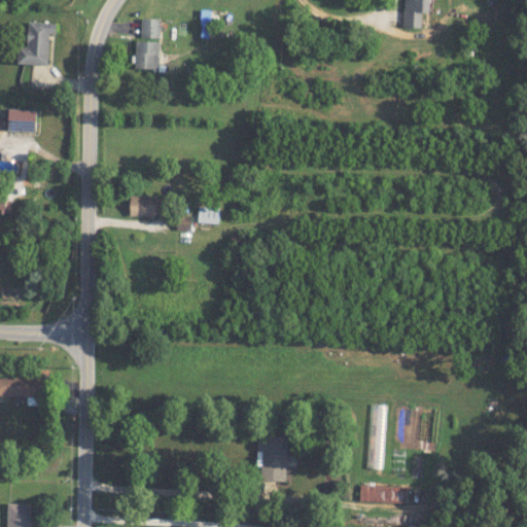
[(403,0),(403,27),(421,27),(421,11),(428,12),(428,0),(403,0)]
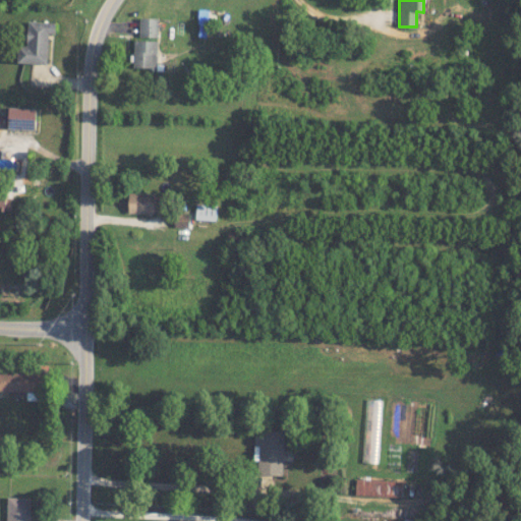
[(157,37),(158,18),(139,17),(139,37),(157,37)]
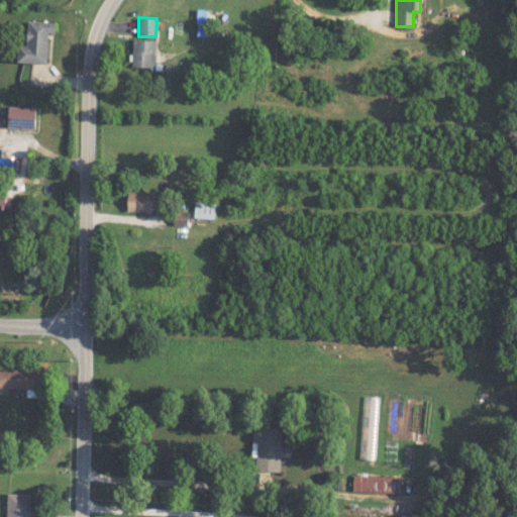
[(47,32),(55,32),(55,21),(27,20),(26,45),(18,44),(17,62),(46,63),(47,32)]
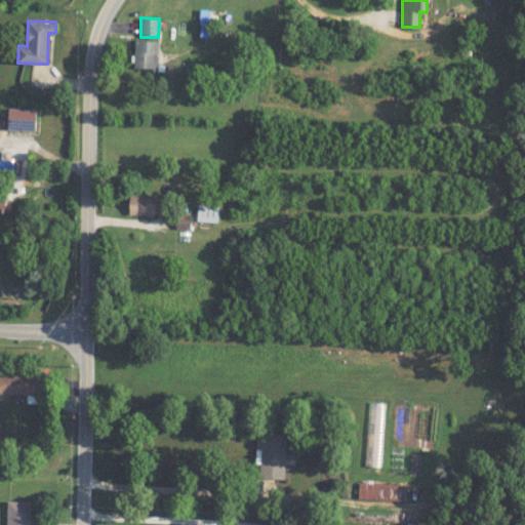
[(148,68),(148,71),(157,71),(158,41),(134,40),(134,68),(148,68)]
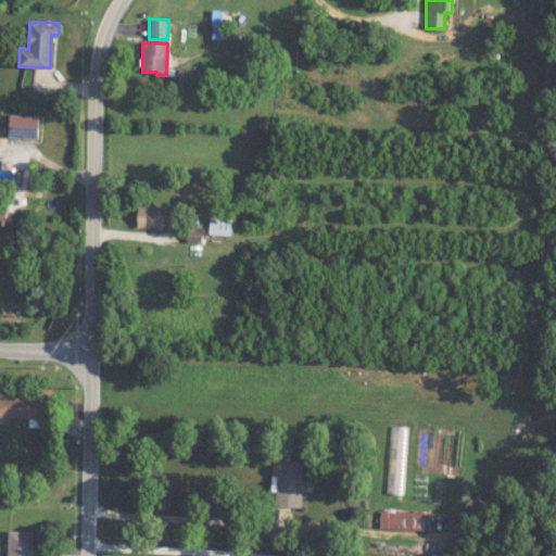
[(8,137),(36,138),(37,115),(9,114),(8,137)]
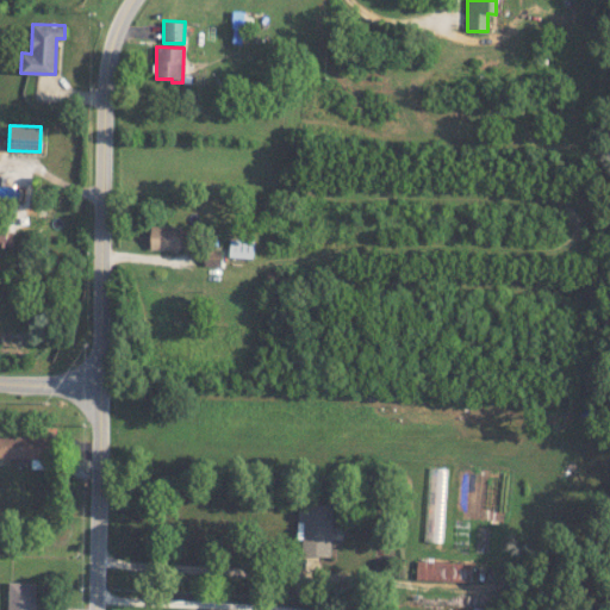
[(149,248),(185,249),(186,225),(150,225),(149,248)]
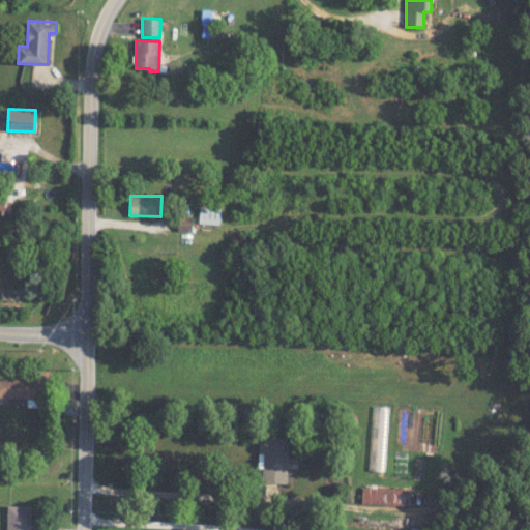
[(219,224),(221,208),(199,207),(199,223),(219,224)]
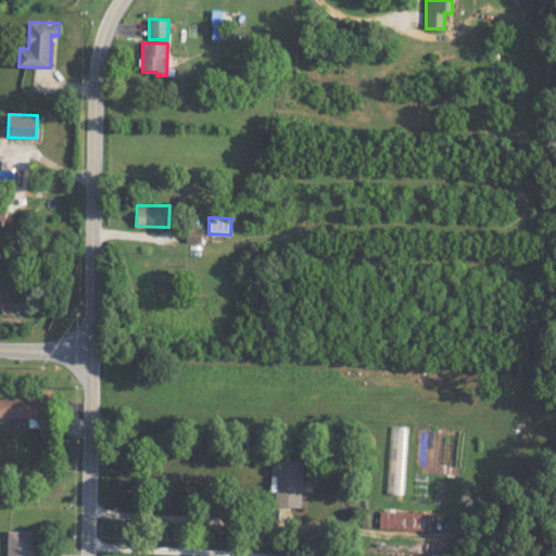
[(202,242),(202,228),(186,228),(186,242),(202,242)]
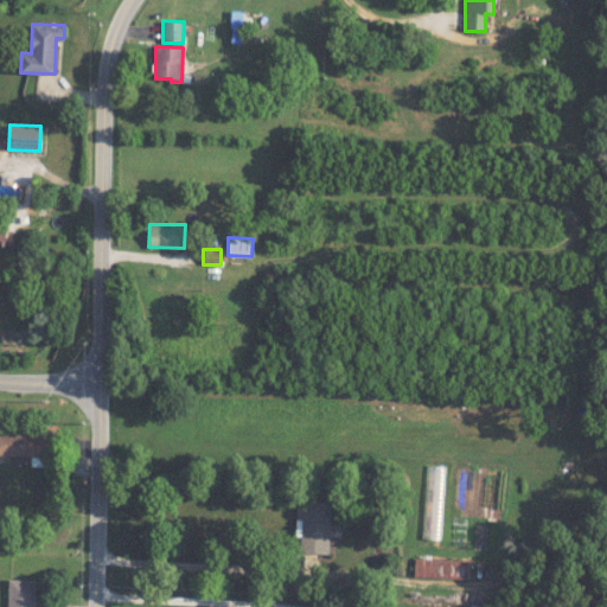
[(0,455),(56,455),(55,430),(0,430),(0,455)]
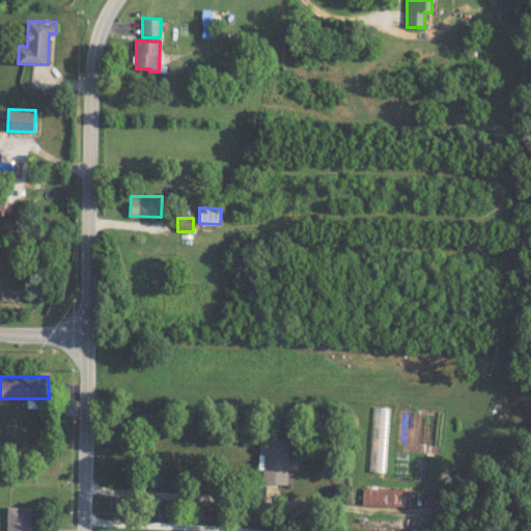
[(368,471),(384,472),(386,408),(371,407),(368,471)]
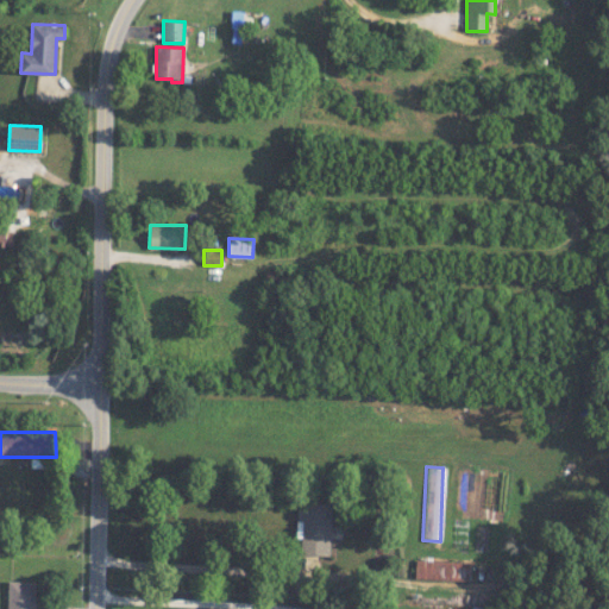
[(330,556),(331,503),(297,502),(296,537),(300,537),(300,554),(330,556)]
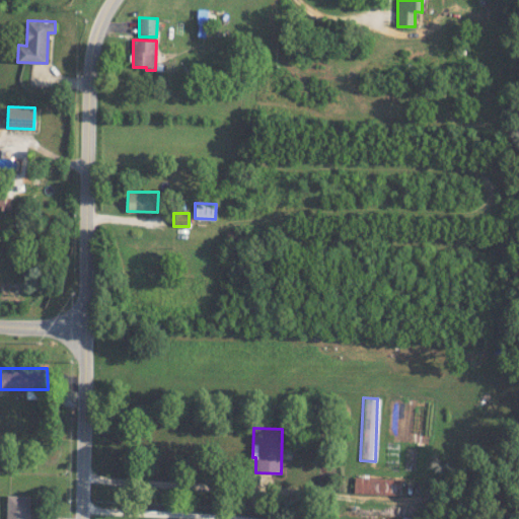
[(354,493),(398,494),(399,478),(354,477),(354,493)]
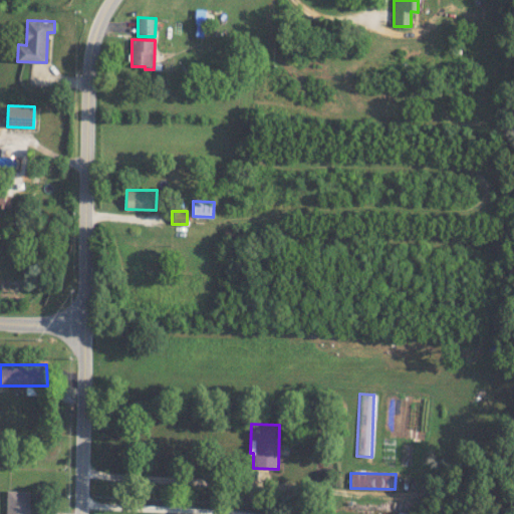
[(28,513),(29,491),(7,490),(6,513),(28,513)]
